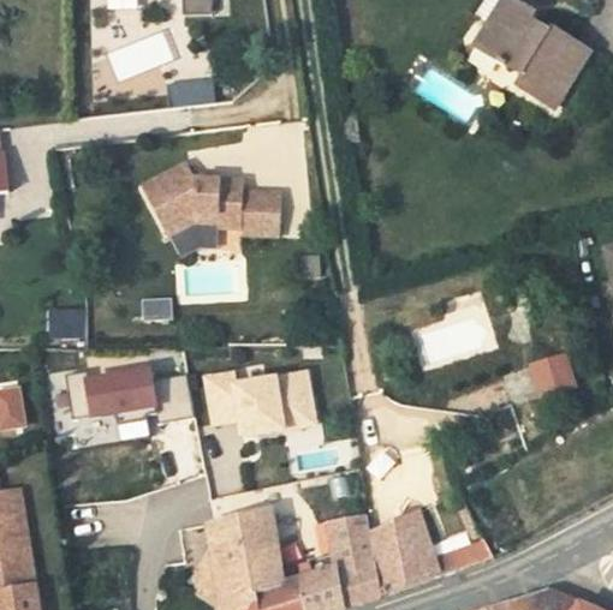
[(523,72),(516,85),(554,109),(585,54),(569,45),(571,39),(554,29),(552,34),(529,22),(535,13),(512,0),(482,0),(474,13),(486,21),(474,43),(495,55),(493,61),(503,66),(505,61),(523,72)]
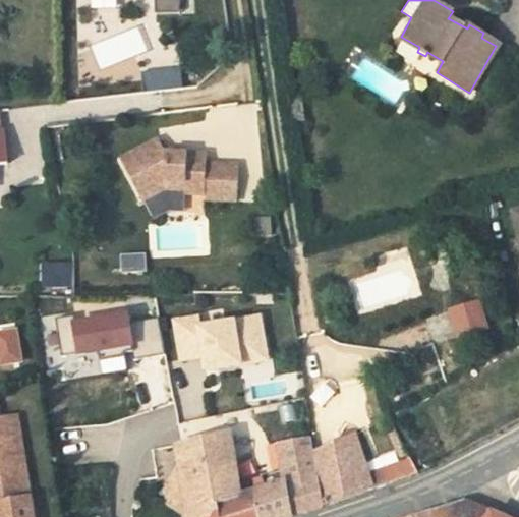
[(176,4),(152,6),(153,13),(176,12),(176,4)]
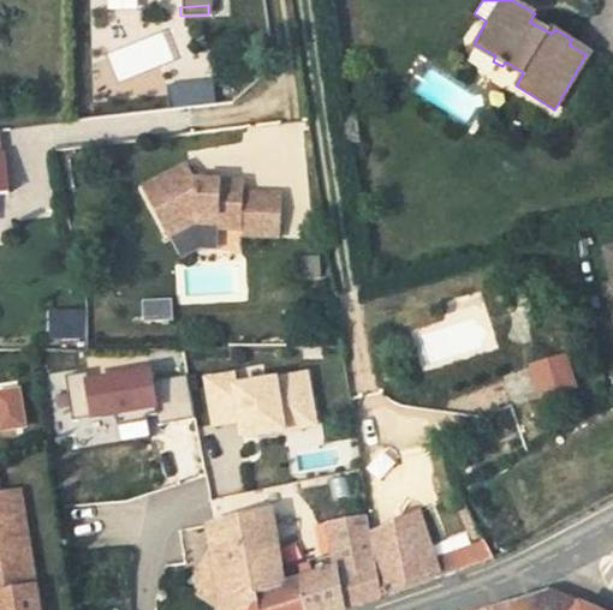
[(184,81),(186,96),(202,94),(200,78),(184,81)]
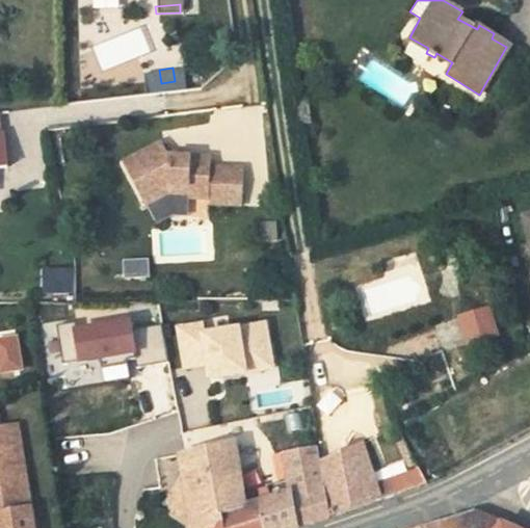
[(0,161),(11,160),(7,128),(0,129),(0,161)]
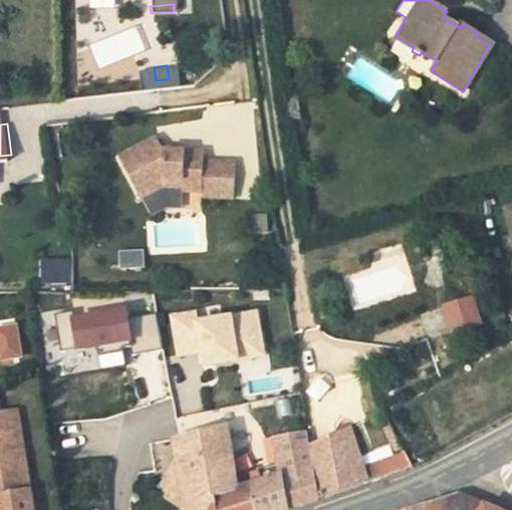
[(121,149),(145,190),(166,179),(186,179),(186,183),(205,183),(205,188),(236,189),(236,152),(205,152),(205,143),(166,142),(159,129),(121,149)]
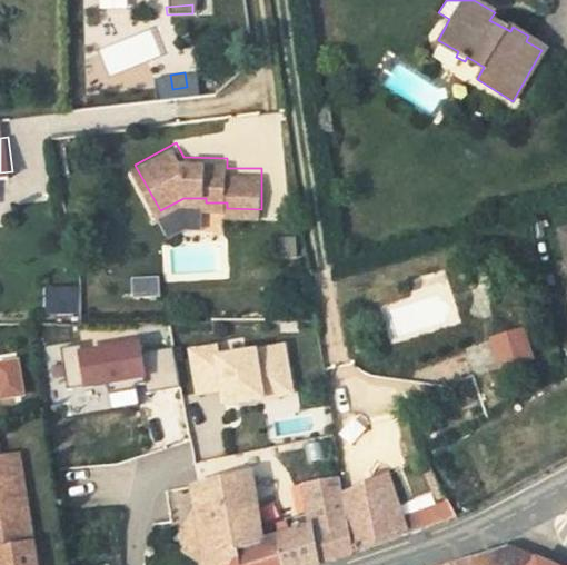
[(129,275),(130,295),(160,293),(159,273),(129,275)]
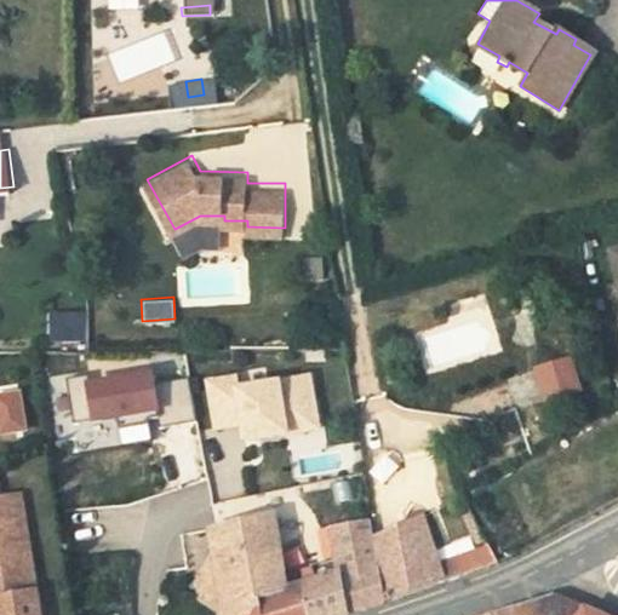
[(47,343),(87,342),(85,308),(46,309),(47,343)]
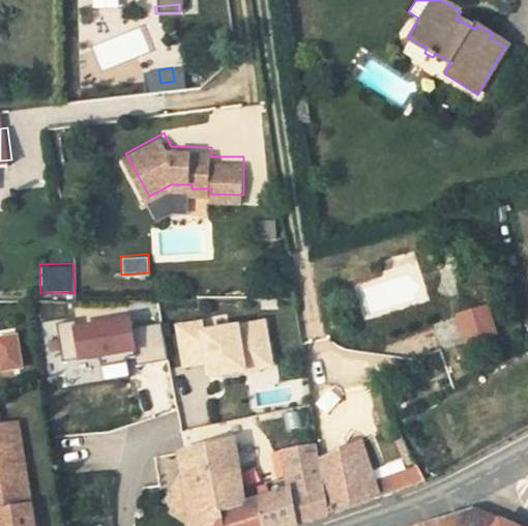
[(485,301),(458,310),(466,338),(493,328),(485,301)]
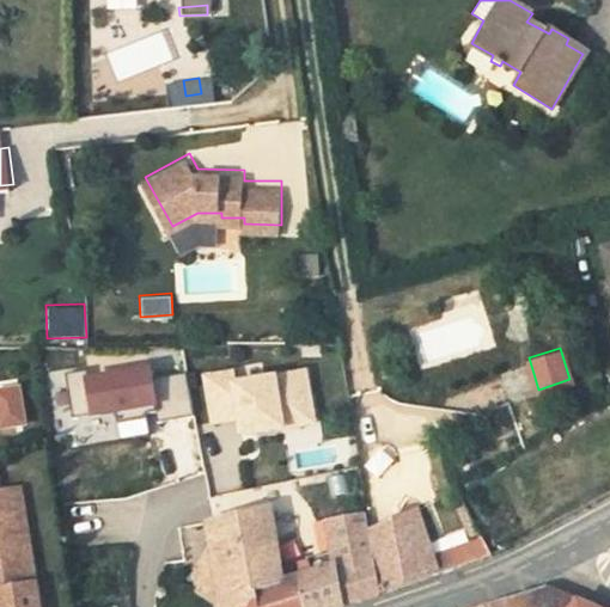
[(152,365),(87,375),(92,415),(160,406),(152,365)]
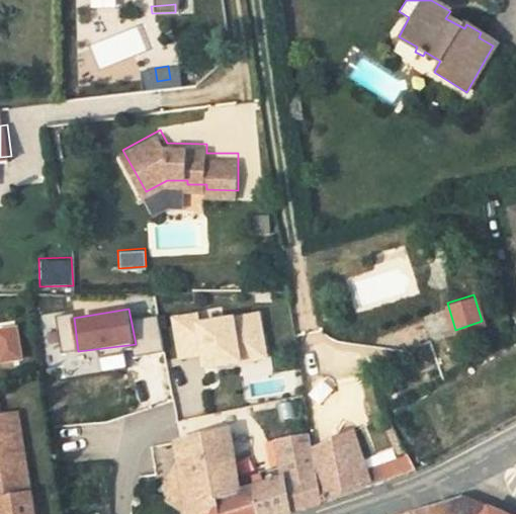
[(197,310),(170,316),(178,357),(202,354),(205,367),(269,357),(258,310),(200,321),(197,310)]
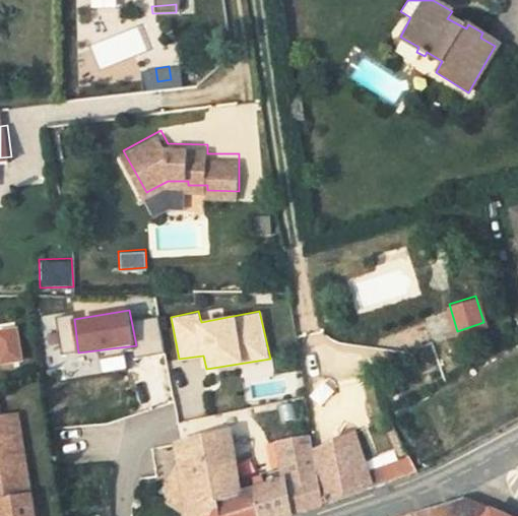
[(309,387),(320,400),(333,390),(322,376),(309,387)]
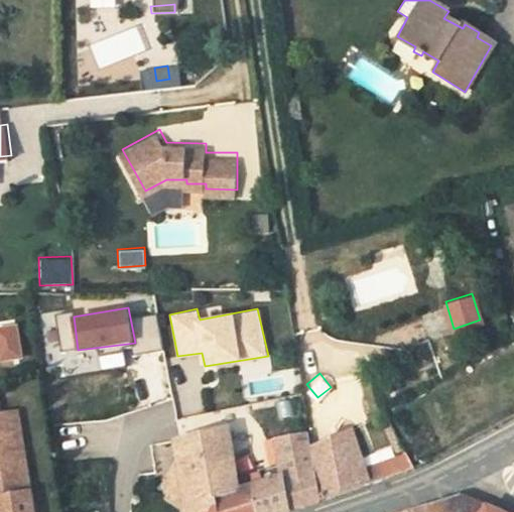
[(0,511),(33,511),(18,406),(0,409),(0,511)]
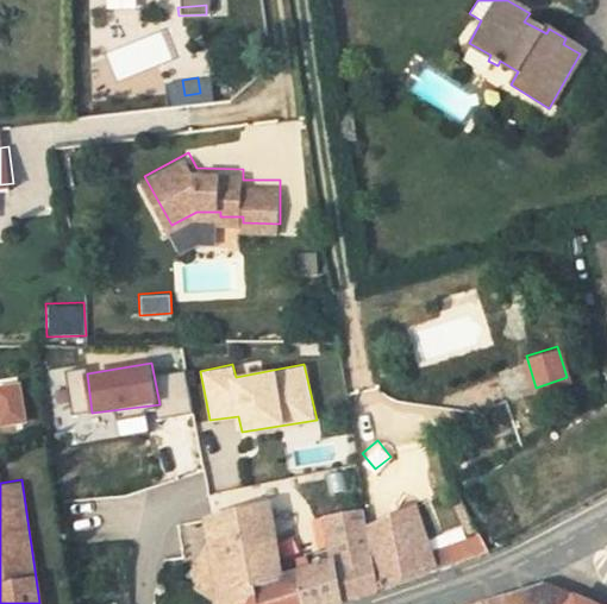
[(218,603),(310,603),(301,570),(279,577),(268,501),(206,514),(210,534),(196,553),(212,562),(217,592),(218,603)]
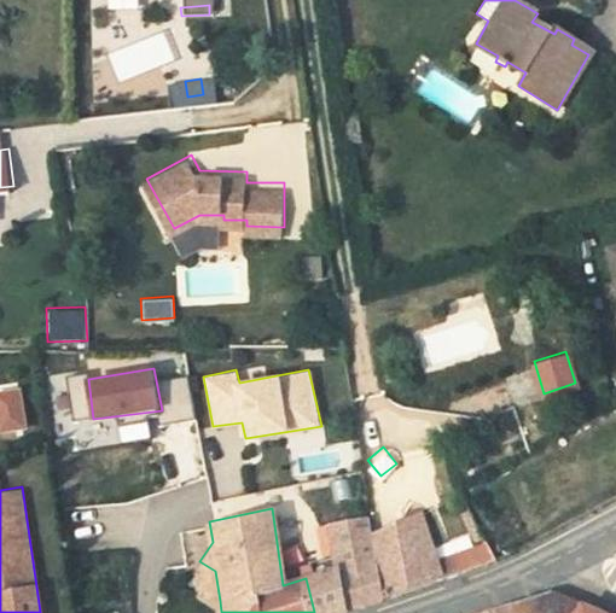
[(366,517),(329,524),(332,549),(337,568),(306,578),(314,612),(335,612),(439,578),(434,561),(418,509),(368,531),(366,517)]
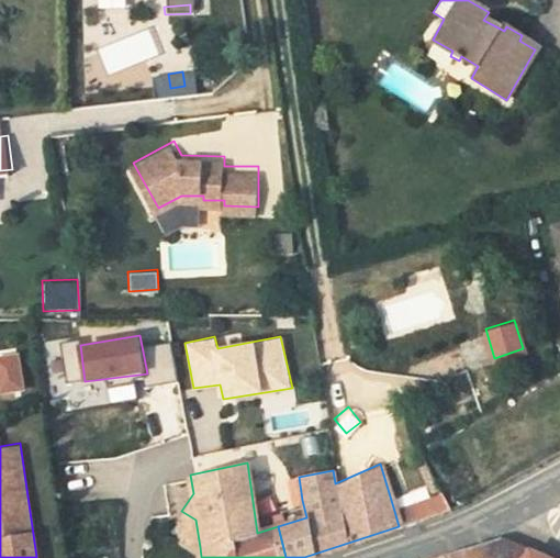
[(443,494),(394,511),(399,526),(450,509),(443,494)]
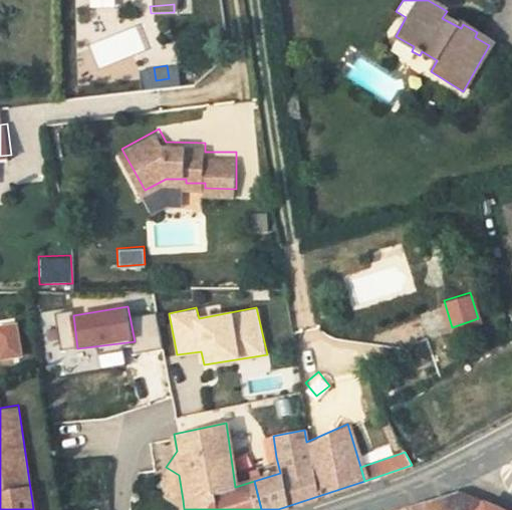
[(179,475),(166,467),(163,473),(165,489),(183,500),(179,475)]
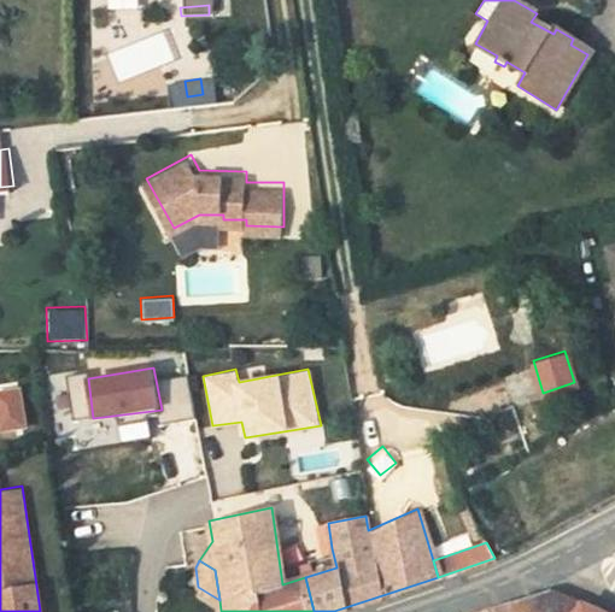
[(609,611),(557,590),(526,611),(609,611)]
